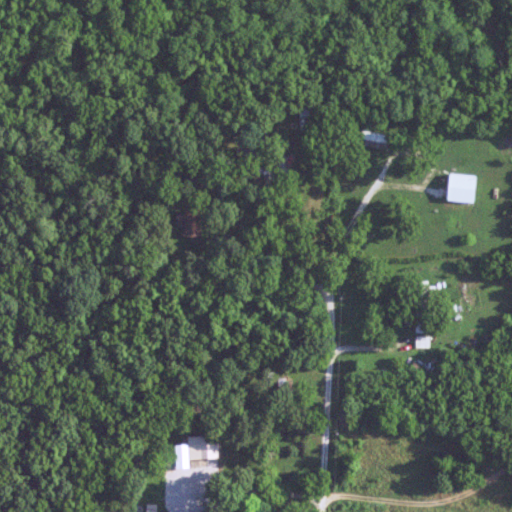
[(302,118),(317,119),(318,106),(302,105),(302,118)]
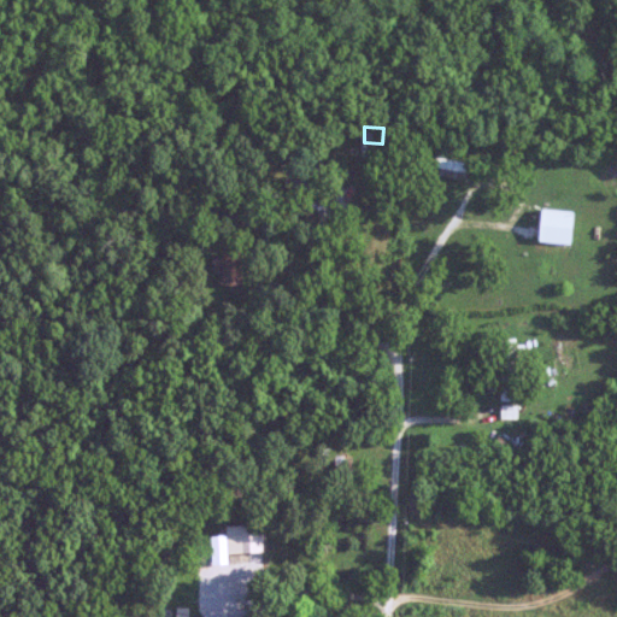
[(544,244),(575,244),(575,211),(544,211),(544,244)]
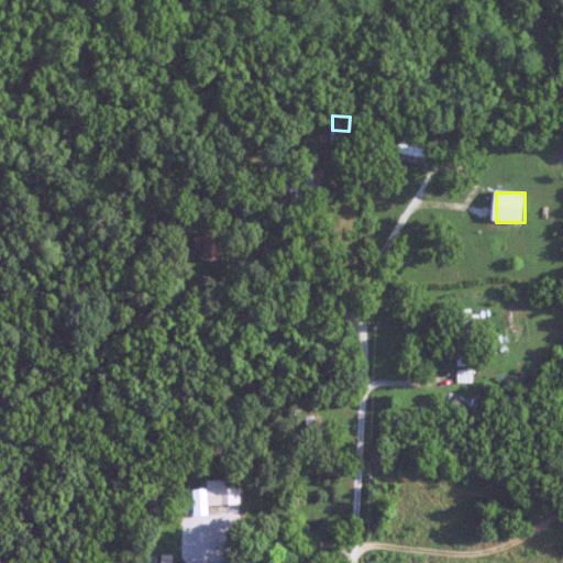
[(224,261),(224,230),(203,230),(203,261),(224,261)]
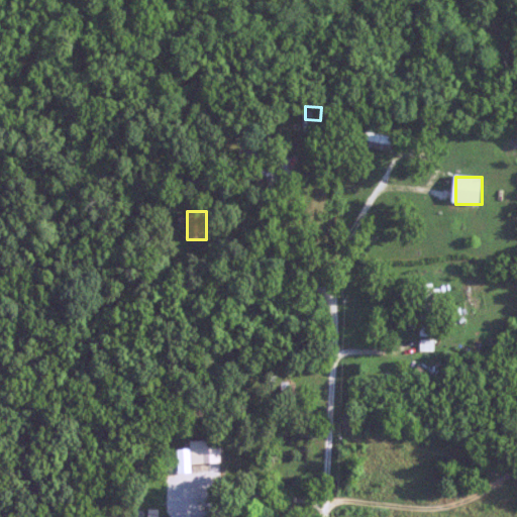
[(221,440),(192,440),(192,464),(221,464),(221,440)]
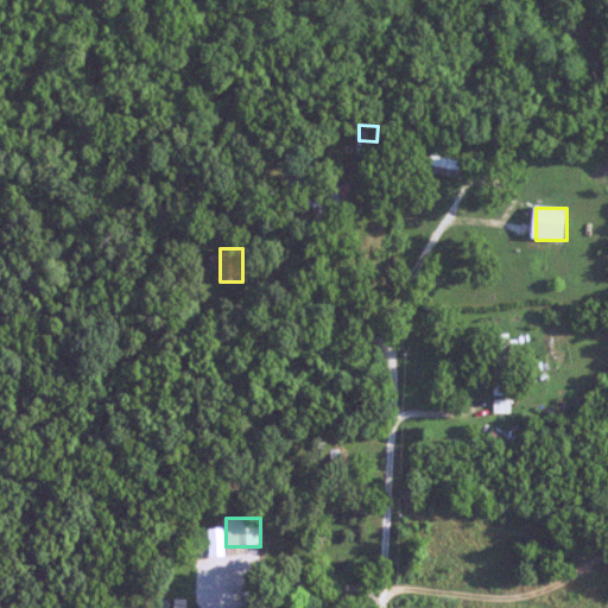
[(229,606),(229,577),(201,577),(201,606),(229,606)]
